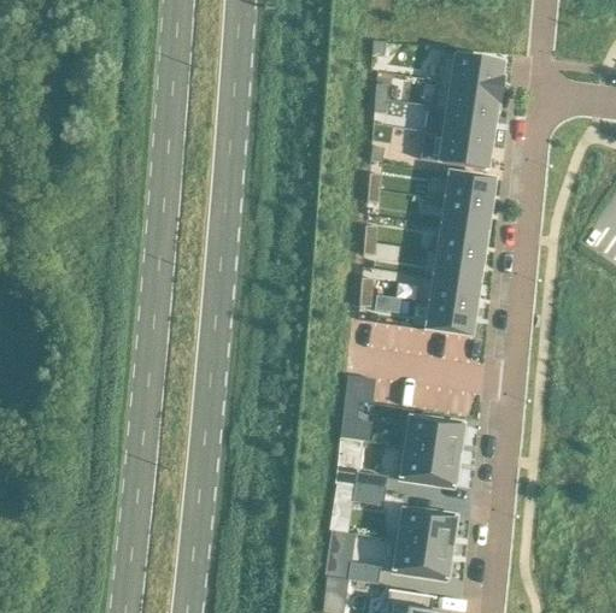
[(374,40),(373,54),(385,54),(386,41),(374,40)]
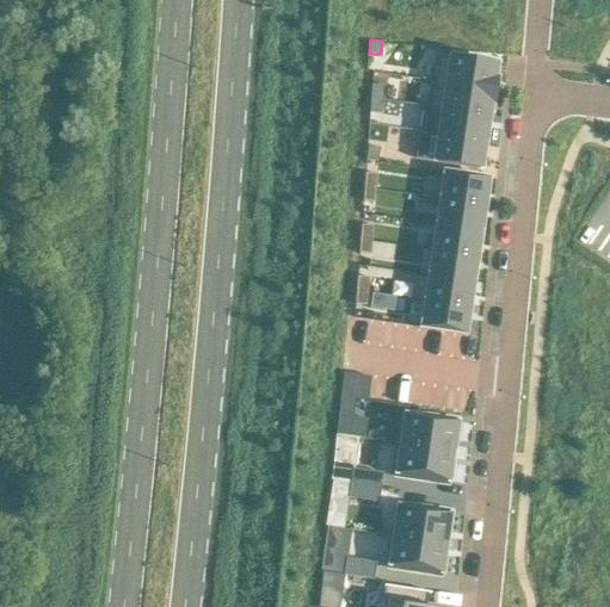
[(439,53),(436,80),(497,90),(499,75),(497,74),(498,61),(480,59),(481,55),(461,53),(461,56),(439,53)]
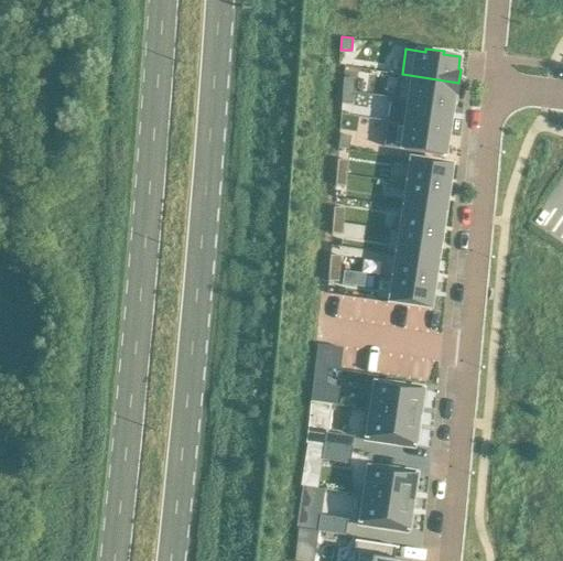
[(402,74),(399,97),(453,105),(454,95),(457,95),(458,83),(402,74)]
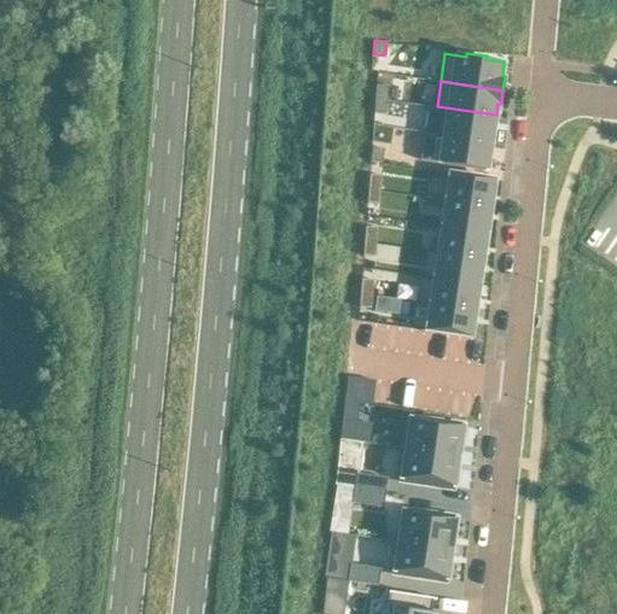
[(378,82),(377,97),(389,98),(389,83),(378,82)]
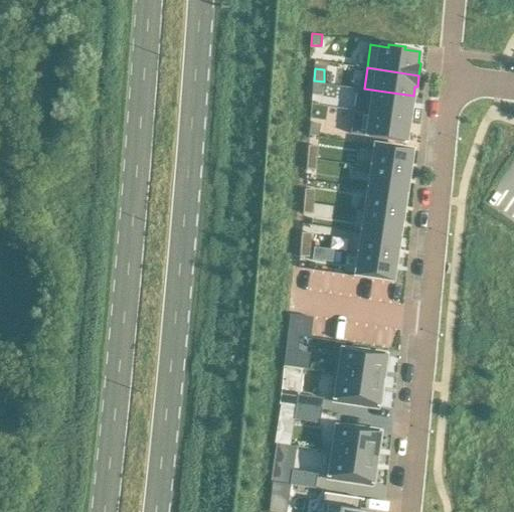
[(314,80),(313,93),(323,94),(324,81),(314,80)]
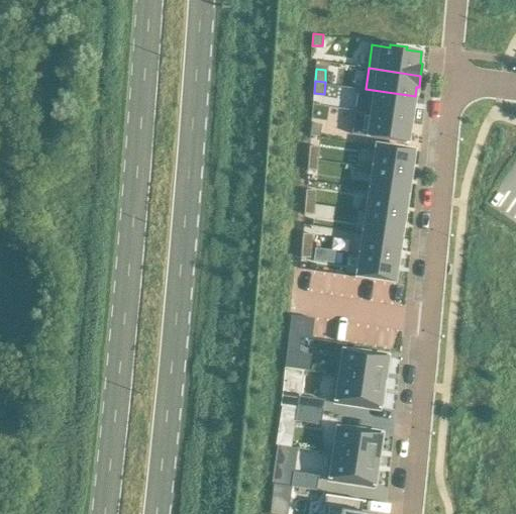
[(359,88),(356,109),(412,117),(415,96),(366,89),(359,88)]
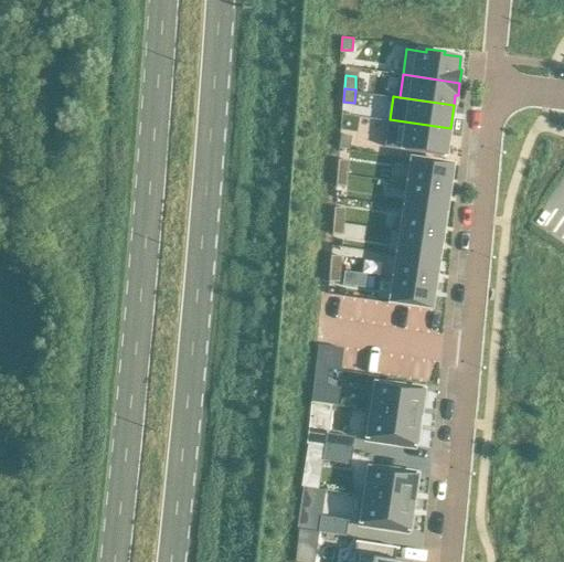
[(390,119),(385,145),(446,154),(450,128),(390,119)]
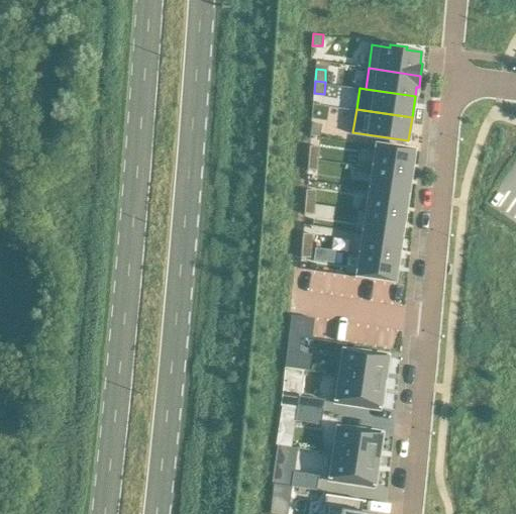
[(313,121),(311,133),(321,135),(322,123),(313,121)]
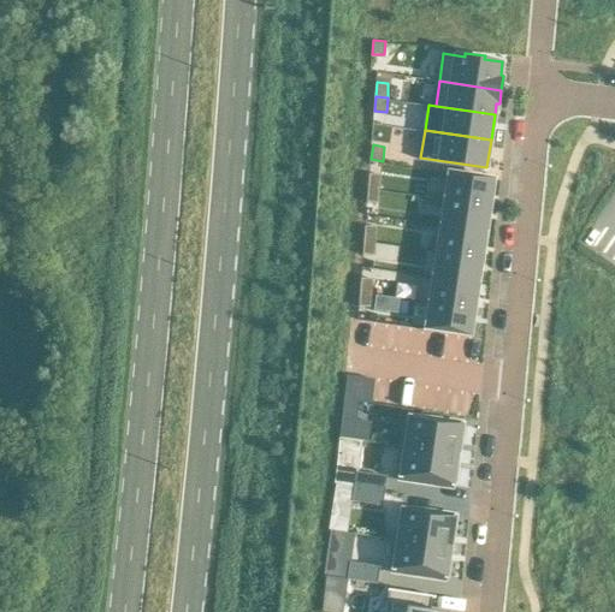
[(449,171),(445,197),(490,203),(495,178),(449,171)]
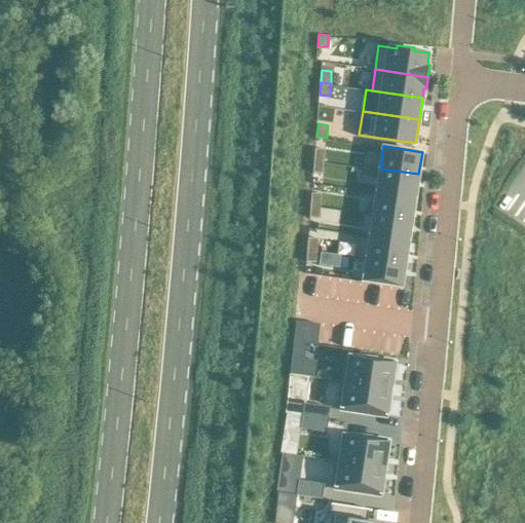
[(315,147),(314,159),(325,160),(326,148),(315,147)]
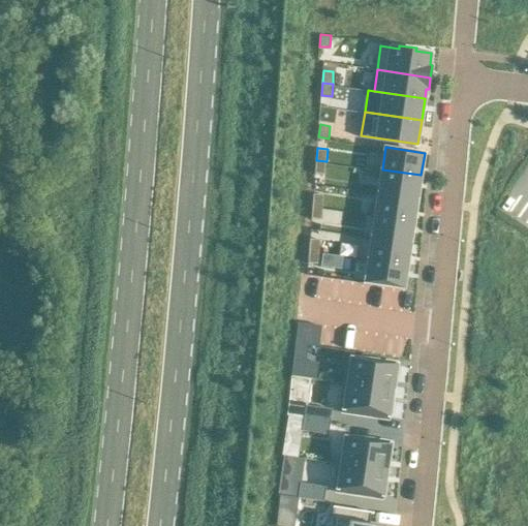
[(316,160),(315,173),(325,173),(327,161),(316,160)]
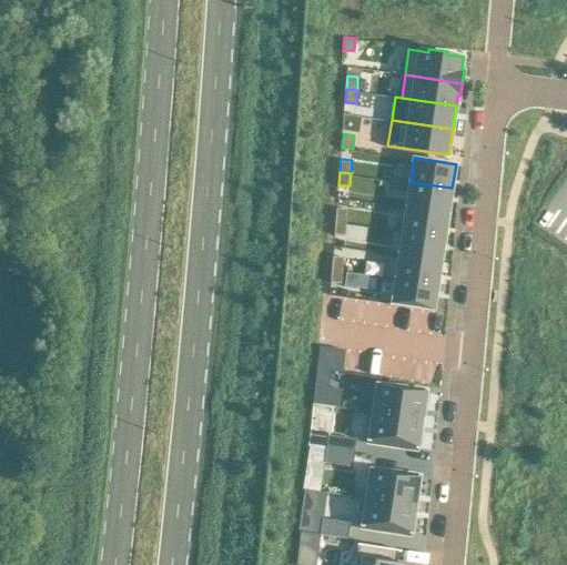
[(411,182),(407,205),(448,212),(452,188),(411,182)]
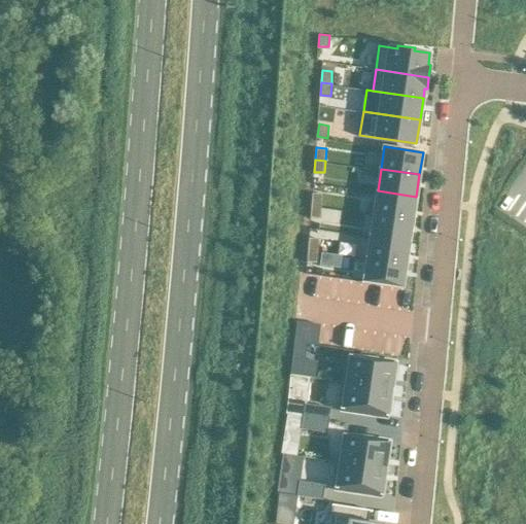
[(378,190),(374,213),(413,219),(416,197),(378,190)]
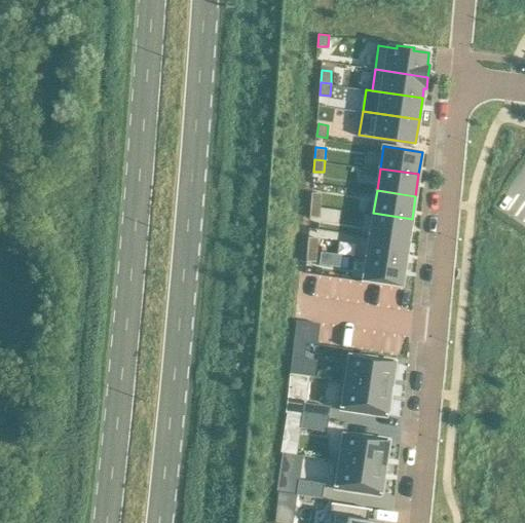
[(312,191),(311,203),(322,204),(323,192),(312,191)]
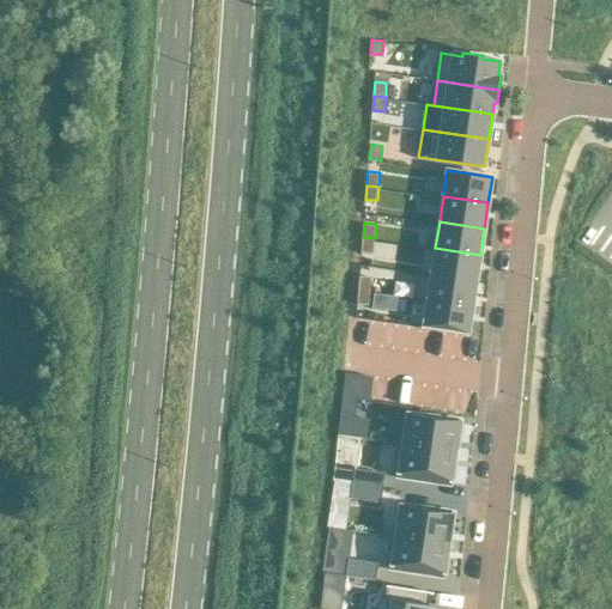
[(363,237),(362,251),(374,253),(375,238),(363,237)]
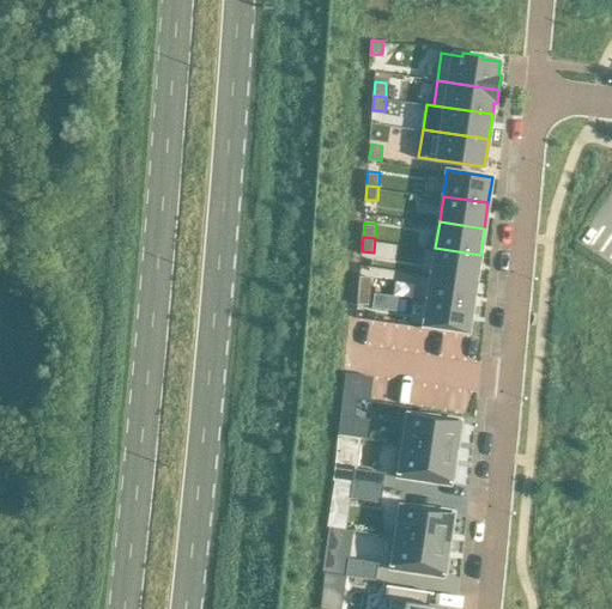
[(435,248),(431,274),(476,281),(480,255),(435,248)]
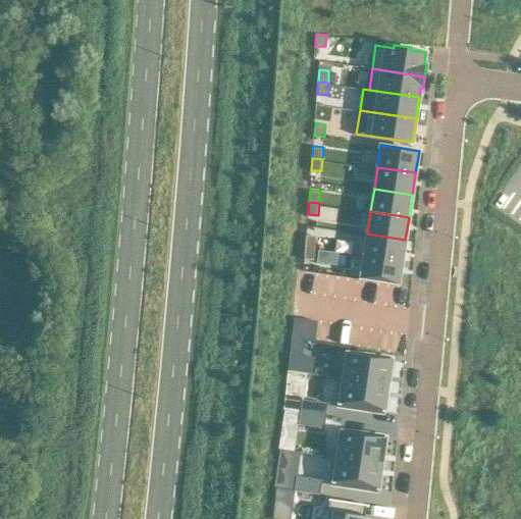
[(306,234),(305,246),(315,247),(316,235),(306,234)]
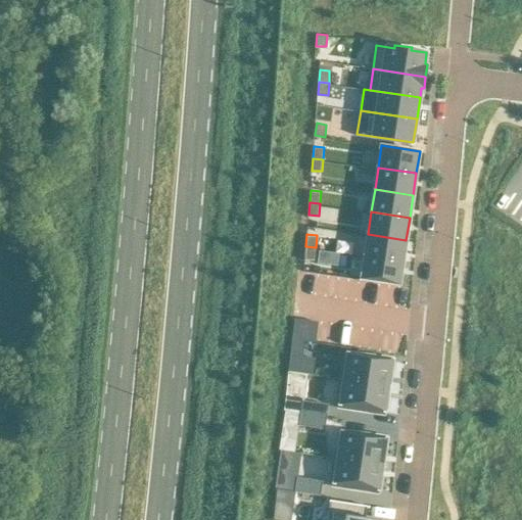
[(368,234),(365,256),(402,262),(406,240),(368,234)]
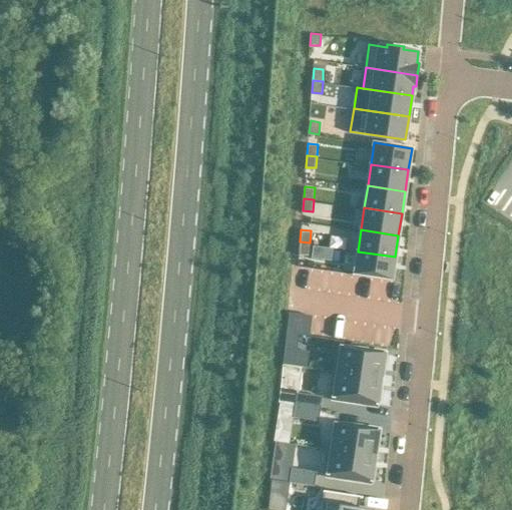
[(300,241),(299,253),(309,255),(310,242),(300,241)]
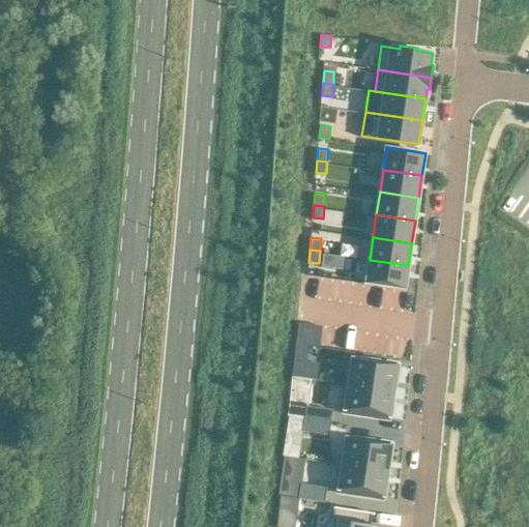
[(370,260),(366,282),(405,288),(408,265),(370,260)]
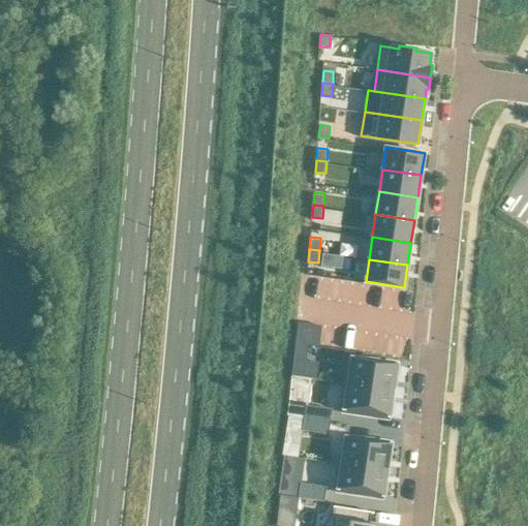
[(347,381),(347,382),(394,390),(397,364),(387,363),(389,360),(371,357),(371,360),(351,357),(347,381)]
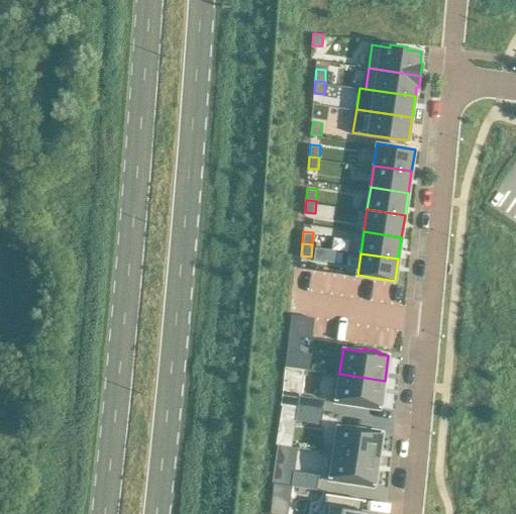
[(288,353),(286,366),(296,368),(297,355),(288,353)]
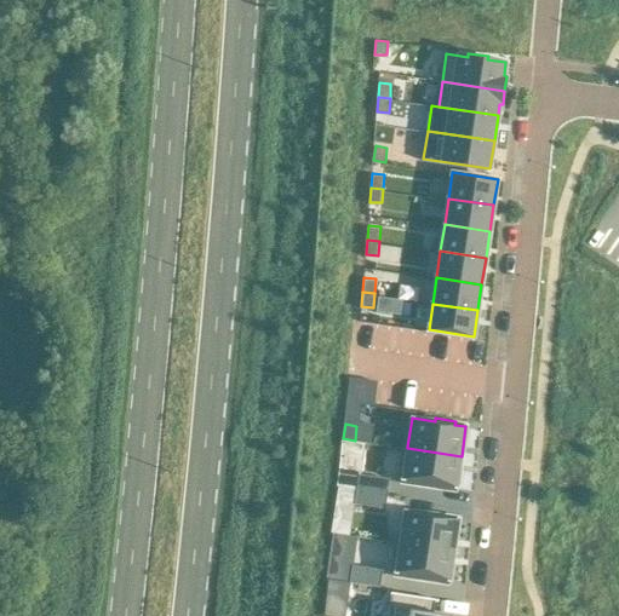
[(402,447),(397,477),(425,482),(425,485),(445,488),(446,484),(457,487),(462,456),(407,448),(407,447),(402,447)]
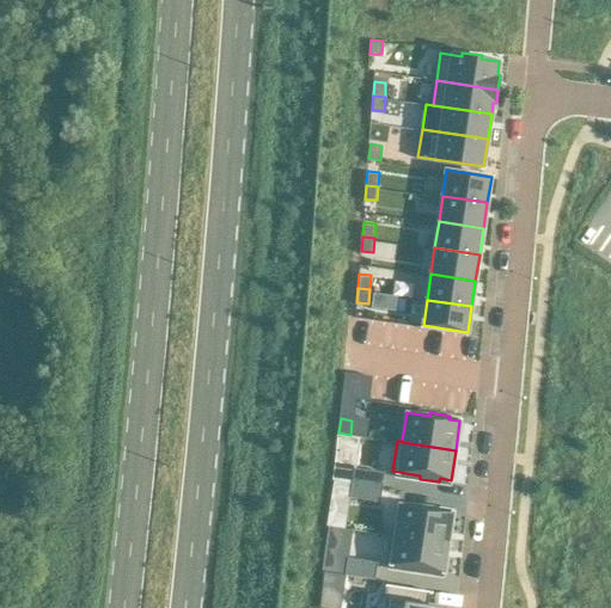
[(355,467),(353,481),(383,486),(385,472),(355,467)]
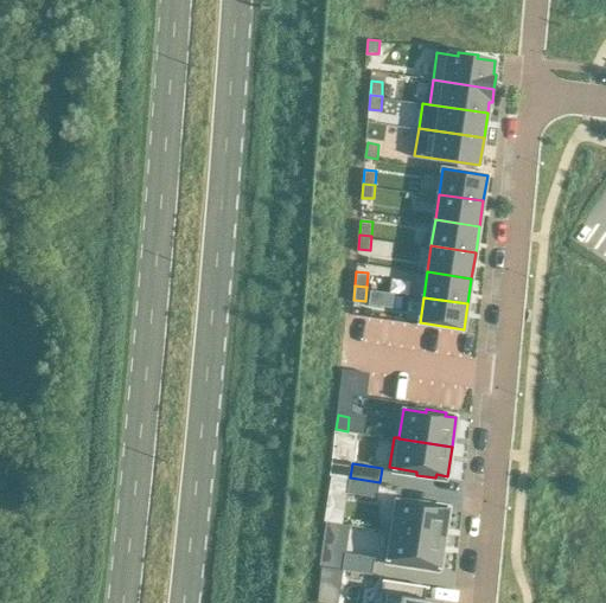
[(350,478),(348,492),(377,496),(380,482),(350,478)]
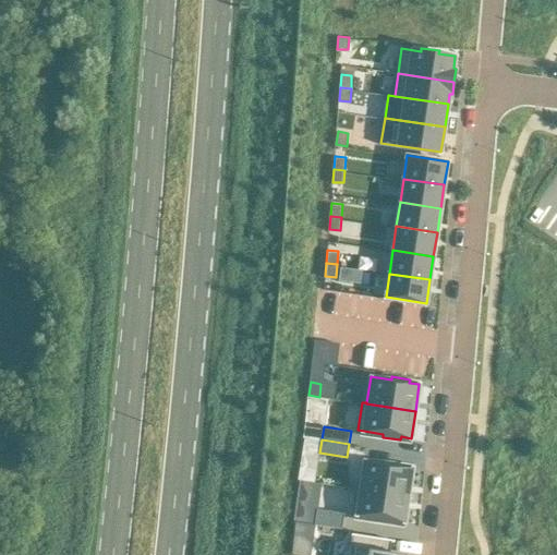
[(364,460),(360,487),(409,495),(412,468),(402,466),(403,462),(385,460),(385,463),(364,460)]
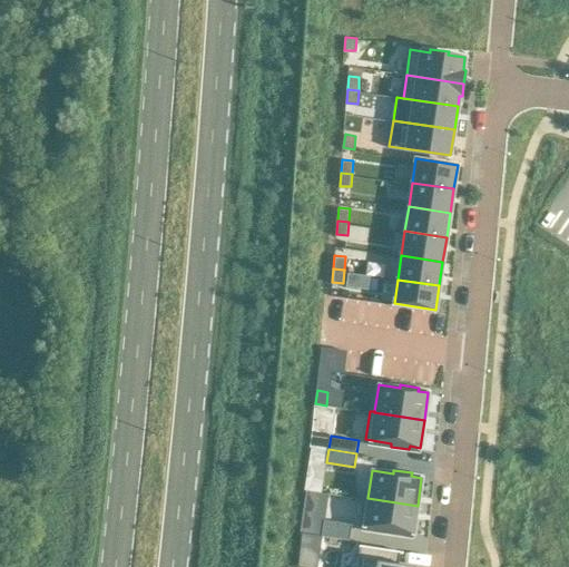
[(368,498),(364,526),(384,529),(384,533),(402,535),(403,531),(413,534),(418,506),(368,498)]
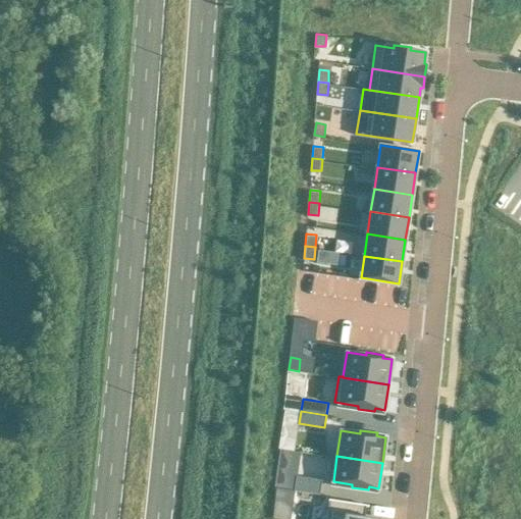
[(297,475),(295,489),(320,492),(322,479),(297,475)]
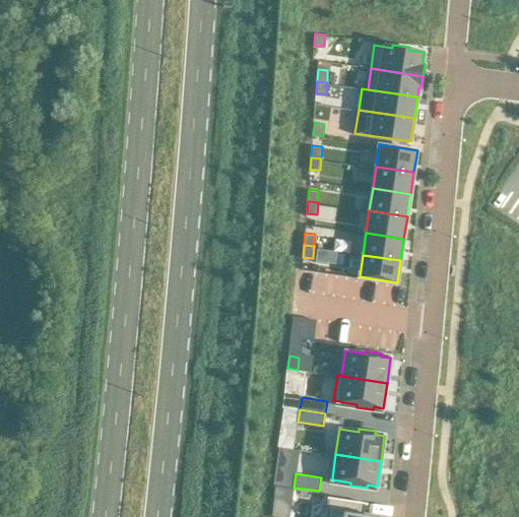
[(276,486),(272,516),(289,516),(295,489),(276,486)]
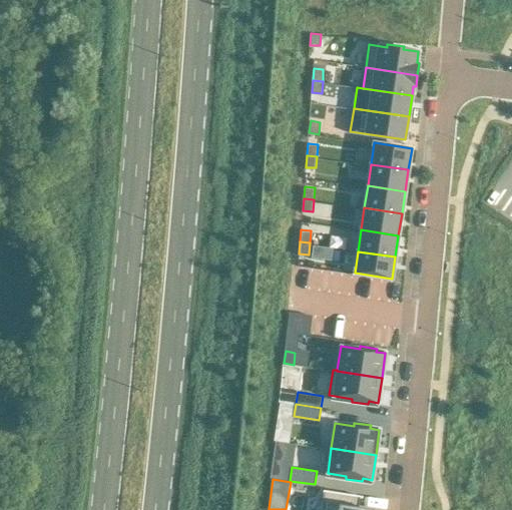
[(324,491),(321,509),(370,509),(354,507),(356,496),(356,494),(324,489),(324,491)]
